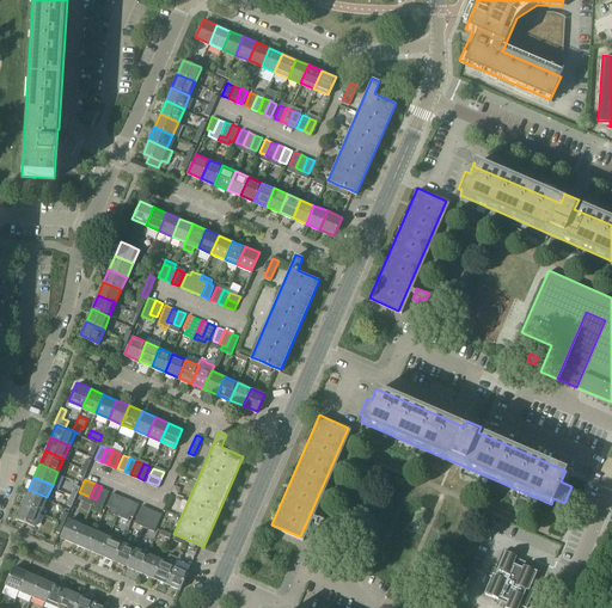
[(103,503),(109,489),(102,486),(96,499),(103,503)]
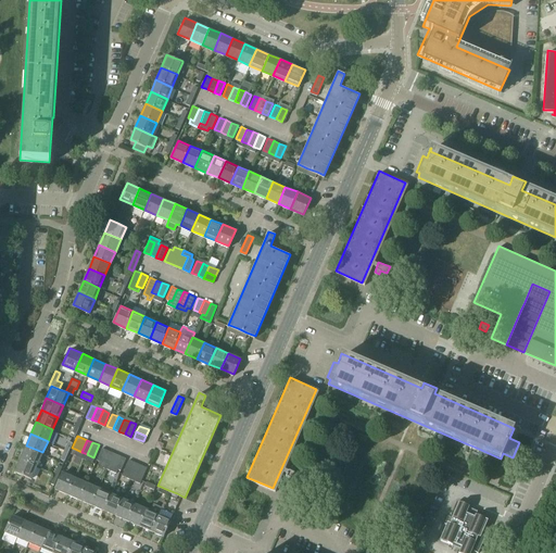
[(42,452),(26,445),(21,457),(37,464),(42,452)]
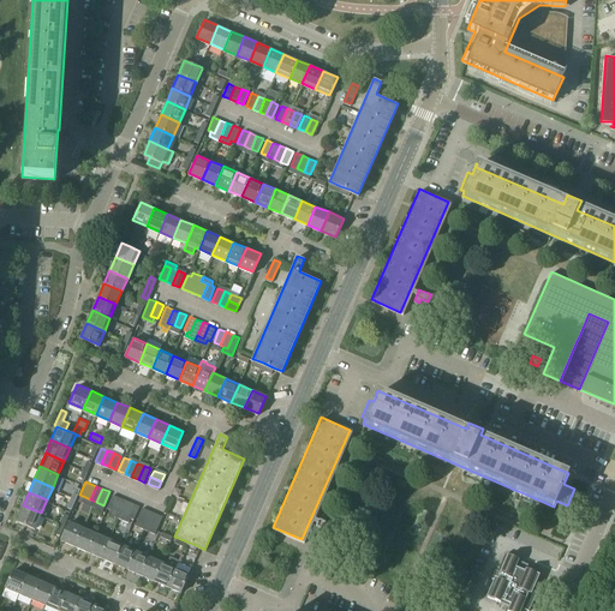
[(107,507),(109,508),(113,509),(119,496),(112,493),(107,507)]
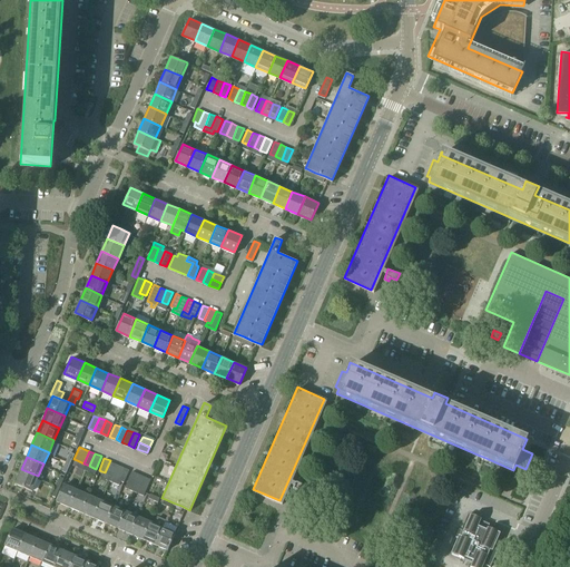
[(76,465),(77,466),(75,471),(82,475),(85,468),(87,465),(84,463),(77,460),(74,459),(72,463),(76,465)]
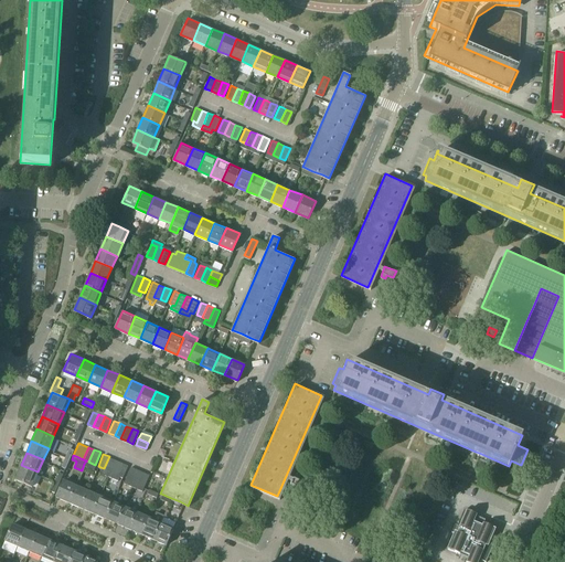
[(109,456),(104,468),(110,470),(115,458),(109,456)]
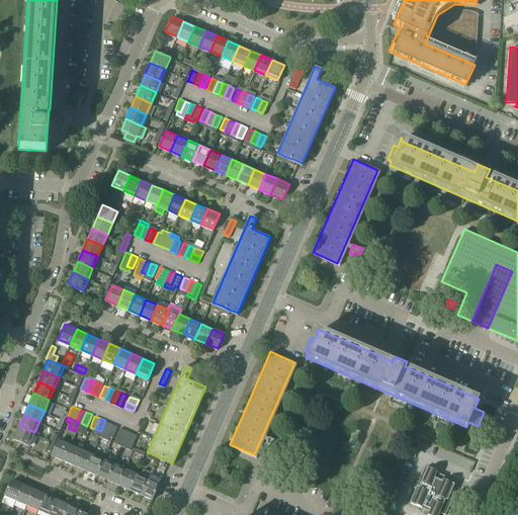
[(106,434),(111,423),(105,420),(101,431),(106,434)]
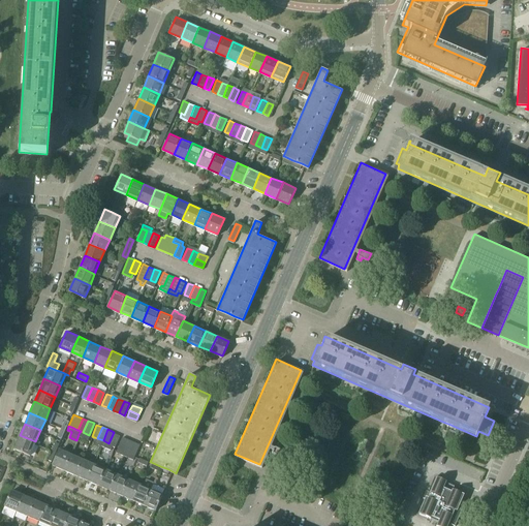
[(109,443),(112,444),(115,445),(120,434),(114,432),(109,443)]
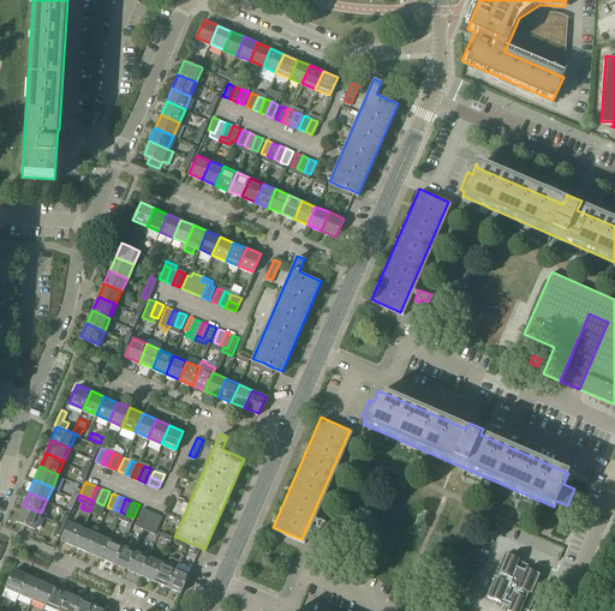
[(17,519),(35,527),(41,513),(23,505),(17,519)]
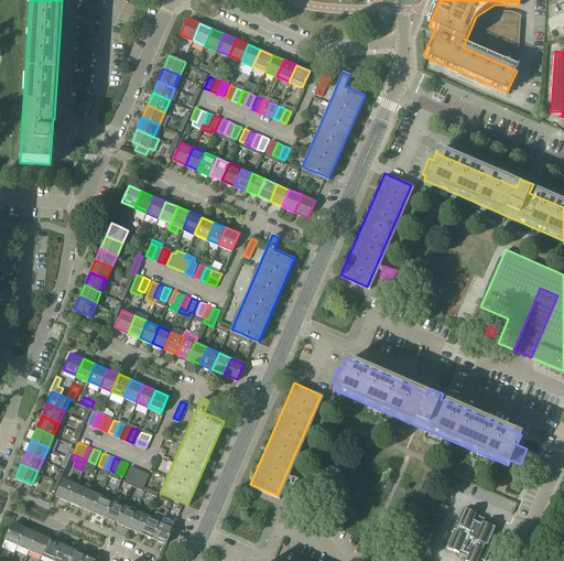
[(137,467),(130,464),(125,476),(131,479),(137,467)]
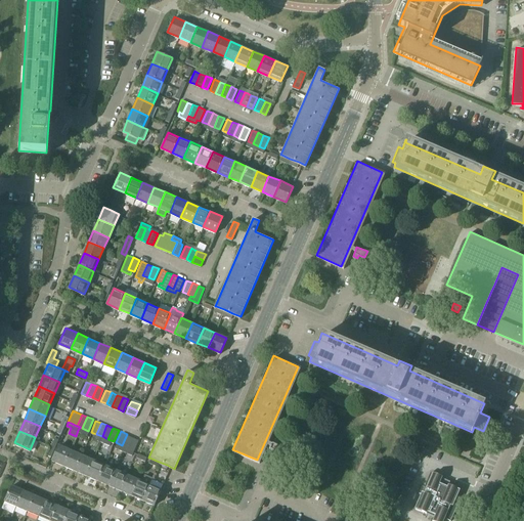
[(122,445),(126,446),(128,447),(132,436),(127,434),(122,445)]
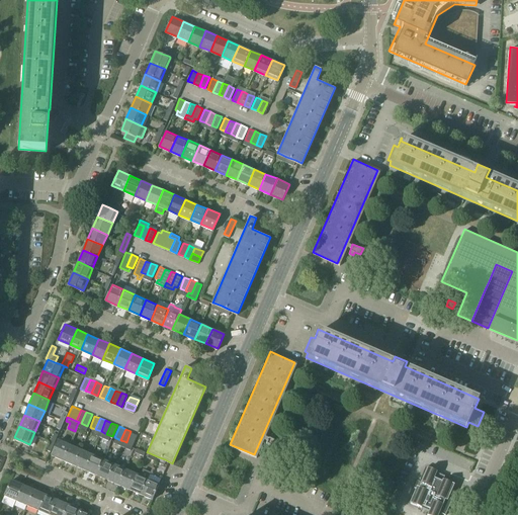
[(132,445),(137,434),(131,431),(126,442),(132,445)]
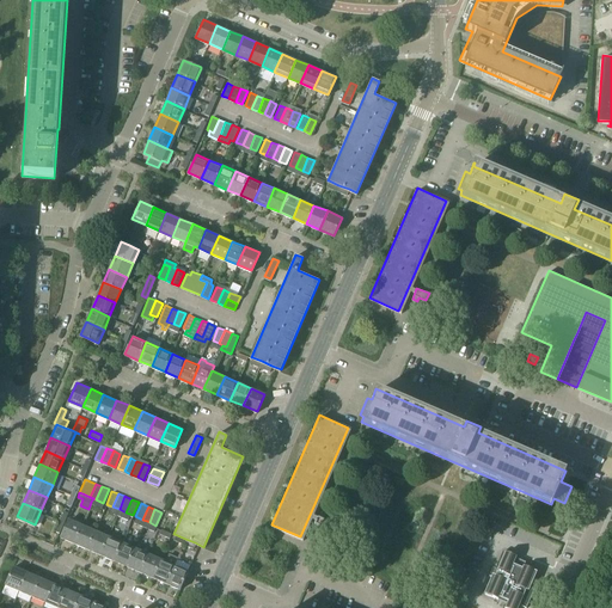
[(316,522),(313,526),(318,528),(320,524),(328,527),(330,521),(318,515),(318,516),(317,515),(313,521),(316,522)]
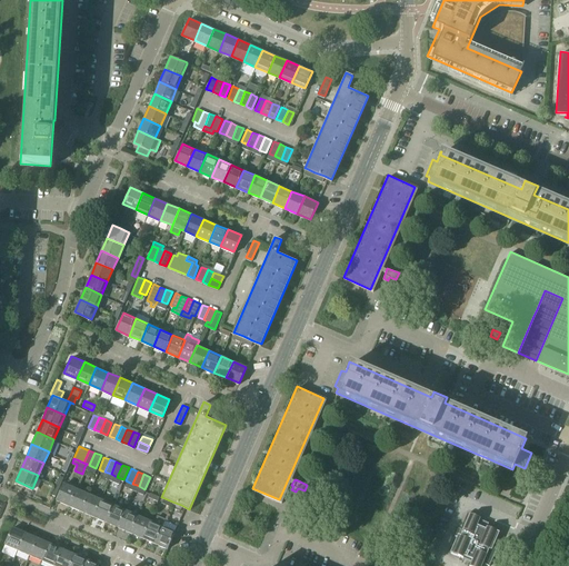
[(70,504),(77,487),(65,482),(57,498),(70,504)]
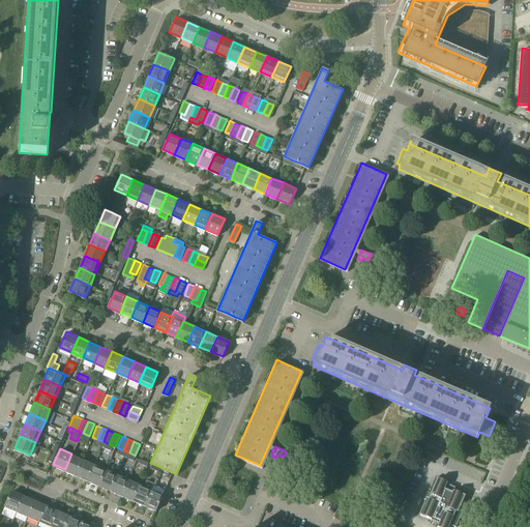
[(77,474),(83,459),(71,454),(65,469),(77,474)]
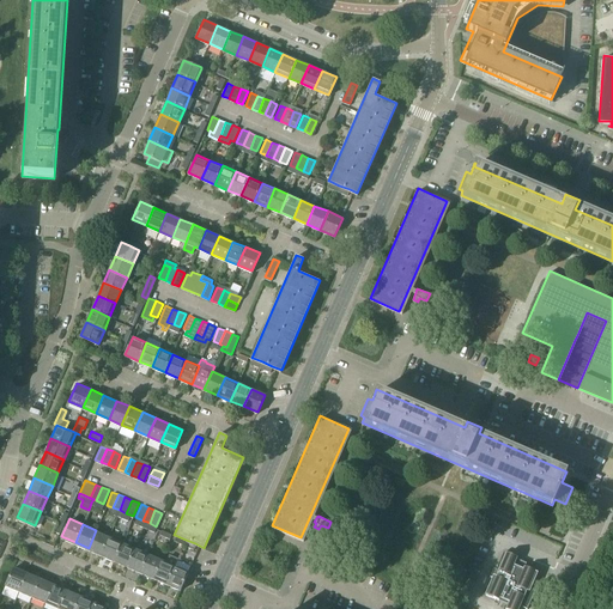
[(96,530),(89,548),(102,554),(102,552),(109,536),(96,530)]
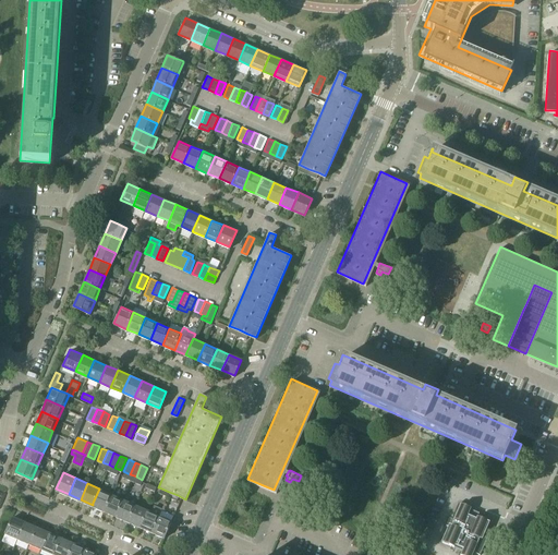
[(99,489),(93,503),(93,505),(105,510),(108,503),(111,494),(99,489)]
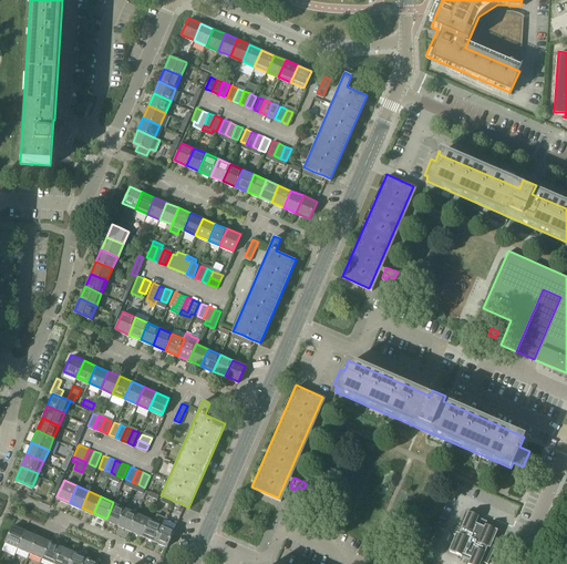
[(113,502),(110,511),(106,519),(119,524),(124,511),(125,506),(113,502)]
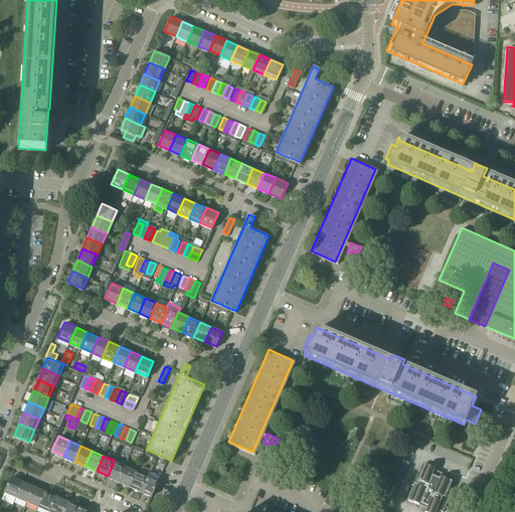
[(114,460),(113,464),(108,476),(119,481),(125,465),(114,460)]
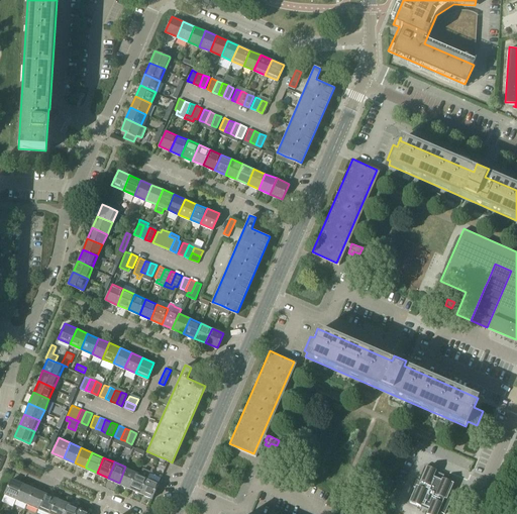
[(421,503),(429,506),(426,513),(429,513),(439,513),(453,482),(442,477),(441,479),(433,476),(436,469),(430,466),(427,465),(424,464),(409,500),(420,505),(421,503)]
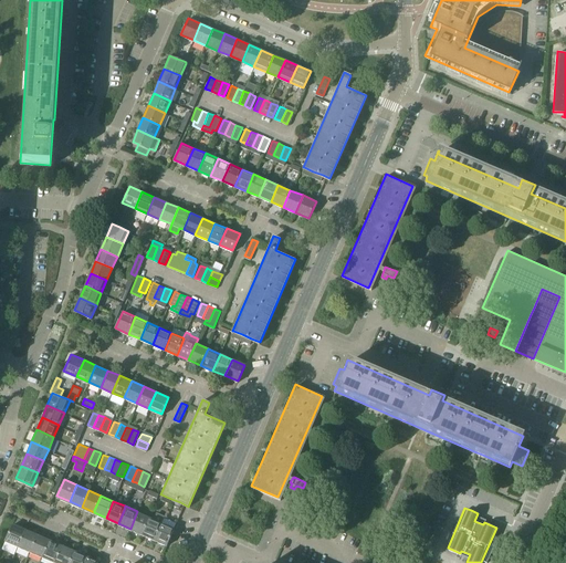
[(142,533),(149,517),(137,511),(130,529),(142,533)]
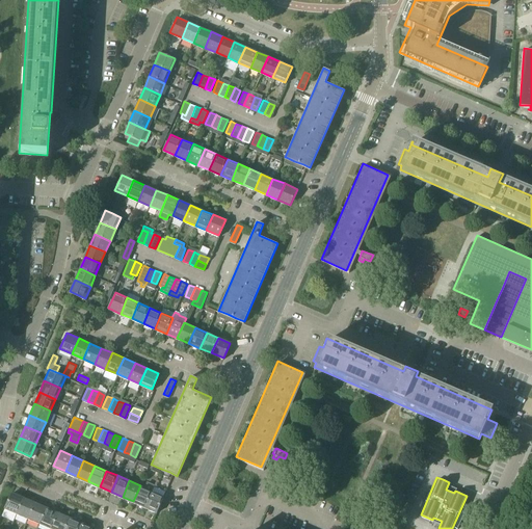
[(144,506),(152,491),(140,485),(133,501),(144,506)]
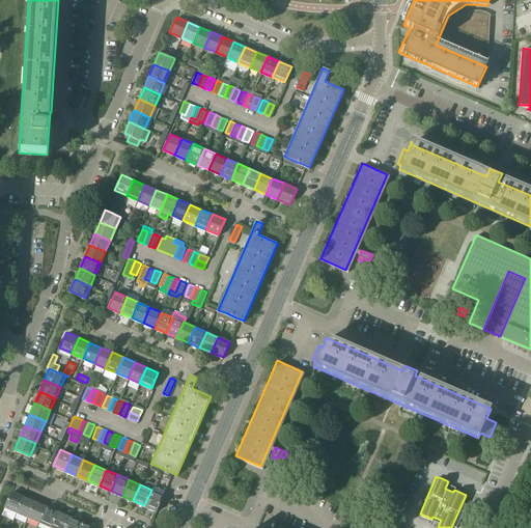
[(164,495),(151,490),(144,505),(157,510),(164,495)]
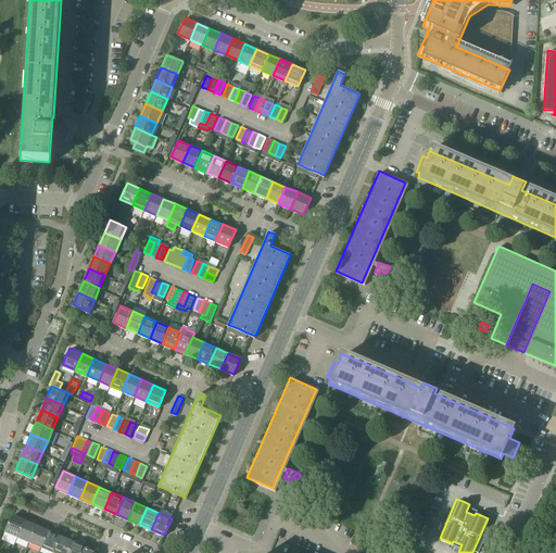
[(17,536),(25,519),(13,514),(5,530),(17,536)]
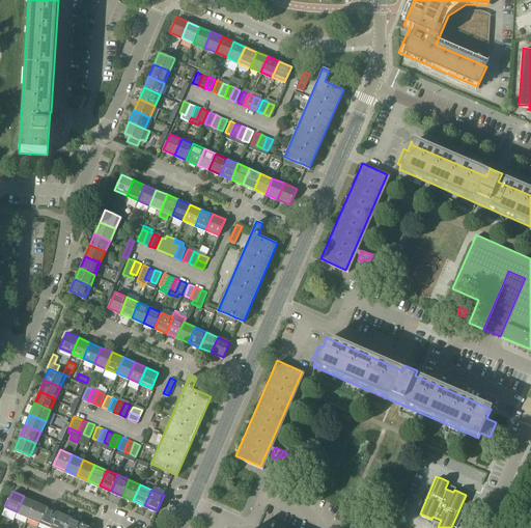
[(28,517),(35,501),(24,496),(17,511),(28,517)]
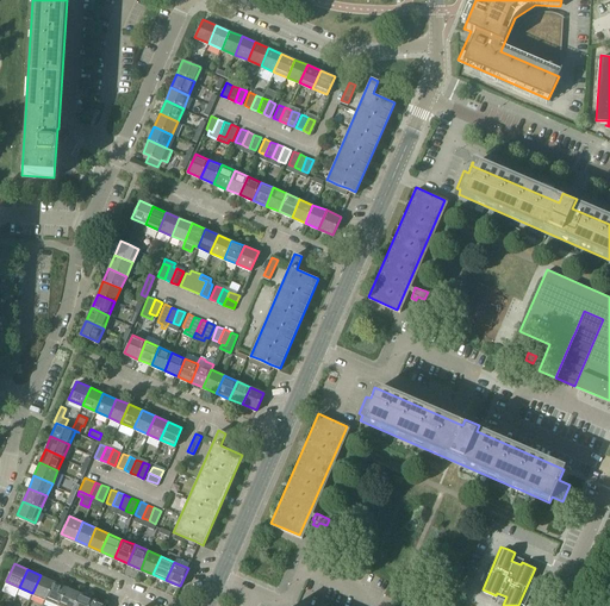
[(45,599),(54,580),(41,575),(32,593),(45,599)]
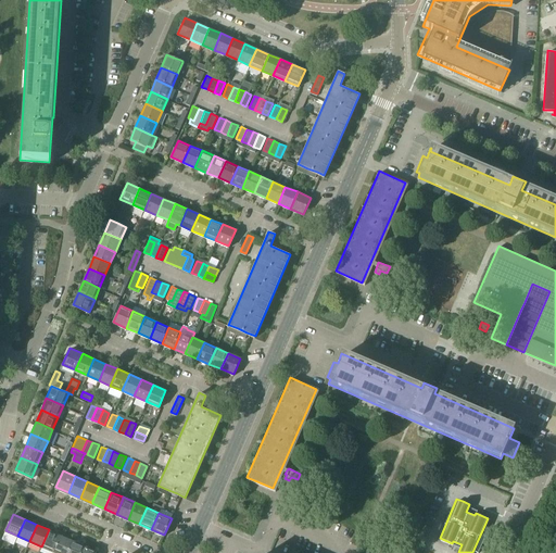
[(54,551),(61,535),(49,529),(41,547),(54,551)]
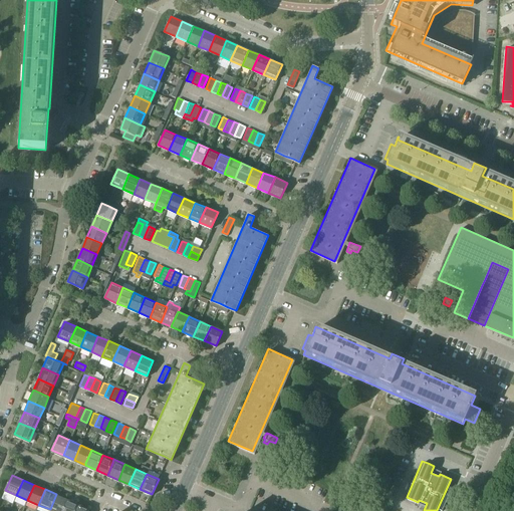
[(365,497),(372,499),(375,493),(368,491),(365,497)]
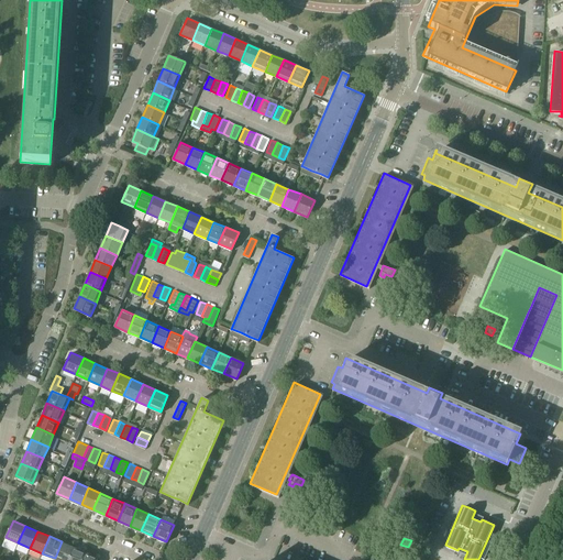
[(58,559),(67,559),(74,547),(62,541),(55,558),(58,559)]
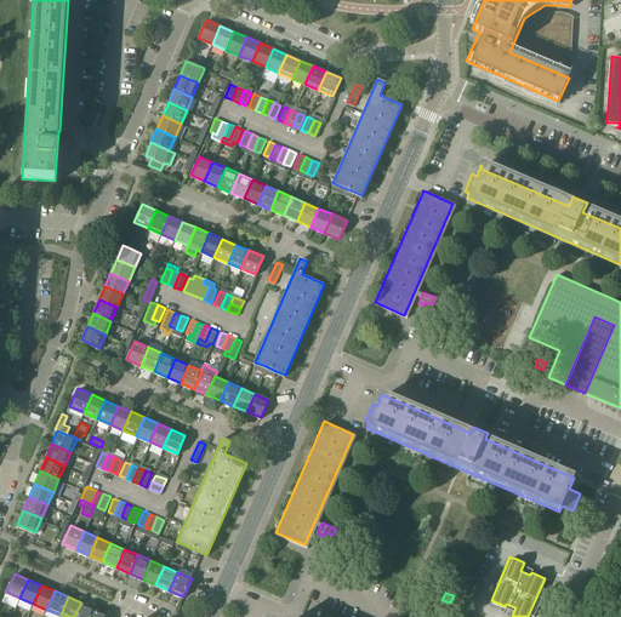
[(90,616),(95,609),(81,603),(74,616),(90,616)]
